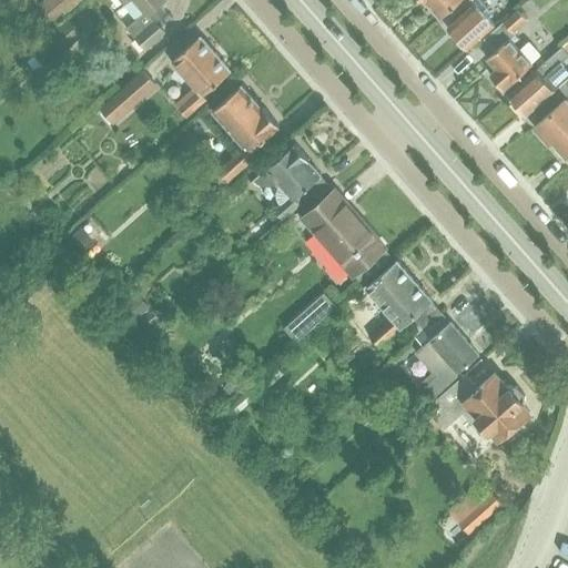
[(0,0),(0,13),(4,19),(12,12),(0,0)]
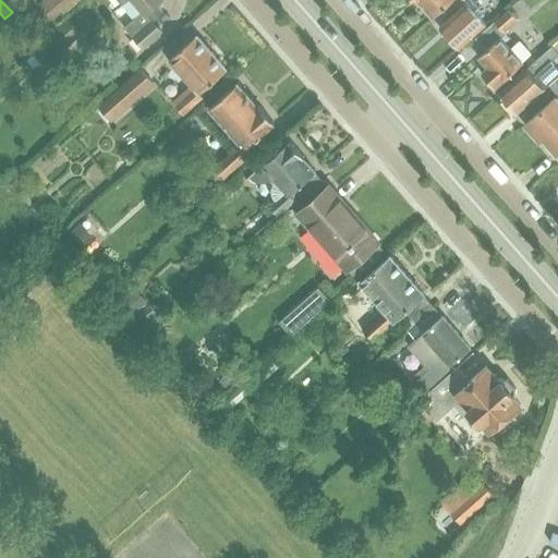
[(44,0),(39,5),(56,25),(83,0),(44,0)]
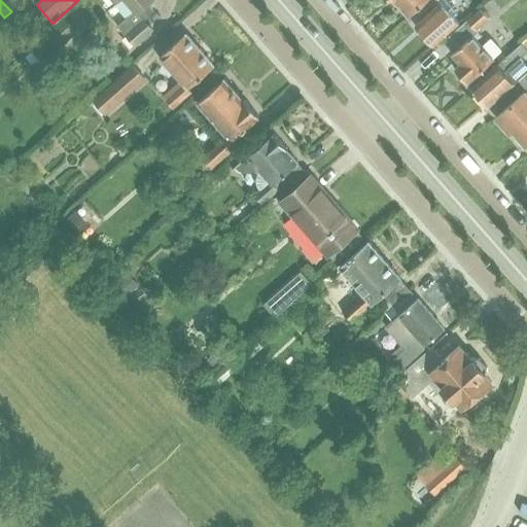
[(114,0),(117,4),(121,0),(127,0),(138,12),(145,20),(154,11),(148,4),(151,0),(114,0)]
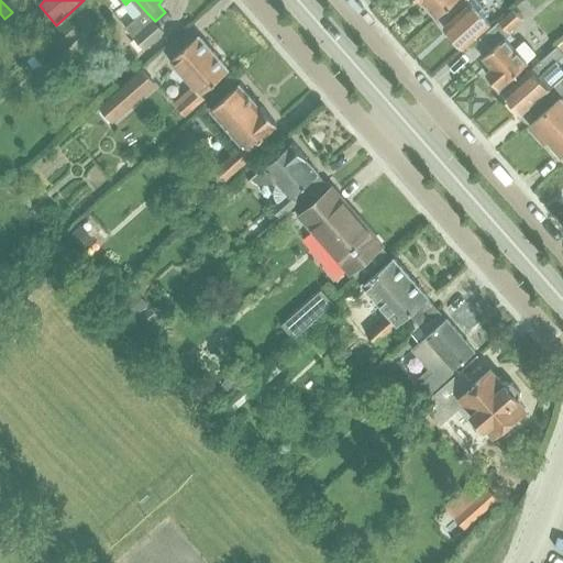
[(420,0),(437,17),(454,0),(420,0)]
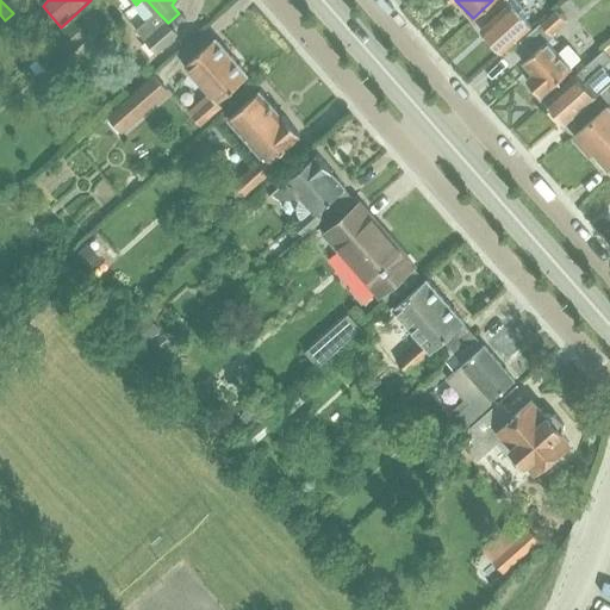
[(508,0),(510,1),(480,29),(502,53),(531,25),(520,12),(526,7),(518,0),(508,0)]
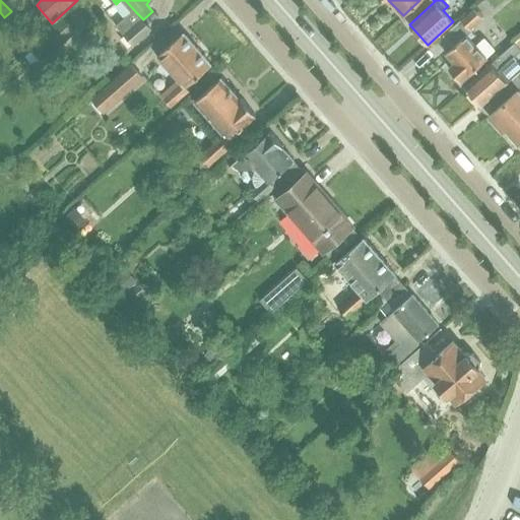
[(474,9),(444,36),(453,47),(446,54),(454,63),(449,68),(461,82),(486,59),(493,53),(494,49),(485,40),(481,41),(475,46),(470,41),(475,36),(471,31),(472,30),(470,28),(481,18),(474,9)]
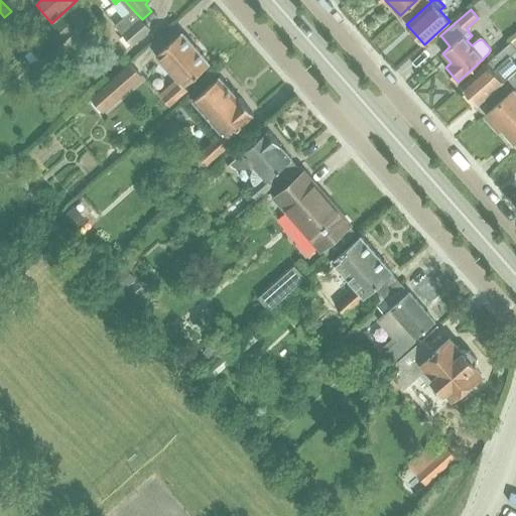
[(75,32),(61,17),(29,46),(43,61),(75,32)]
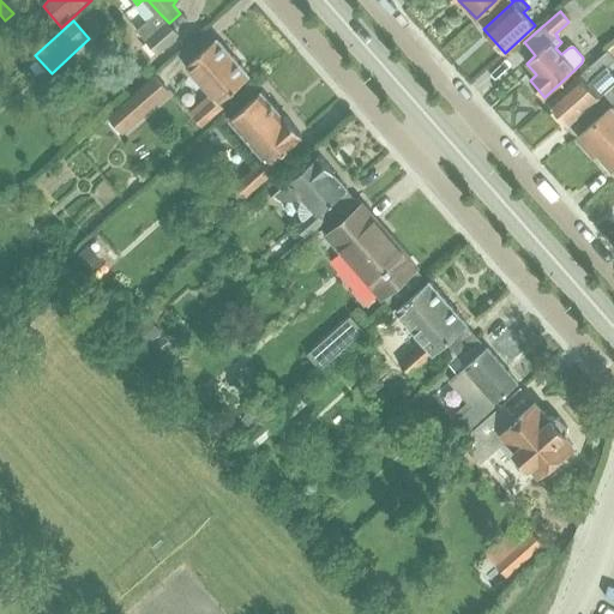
[(180,35),(169,23),(149,40),(160,53),(180,35)]
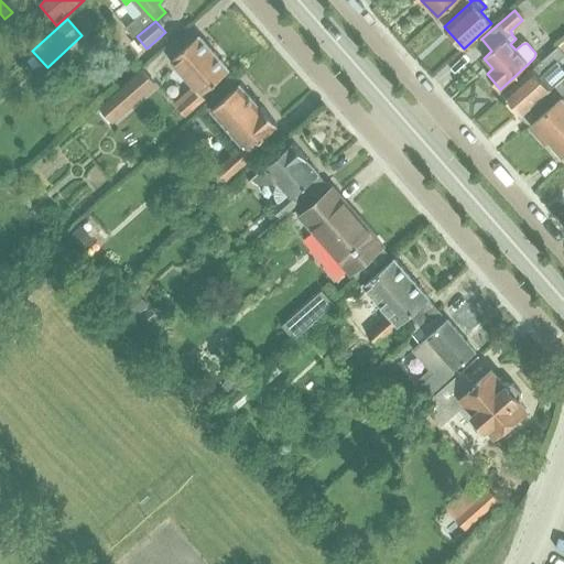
[(203,93),(230,69),(202,35),(172,61),(196,89),(177,105),(186,116),(207,98),(203,93)]
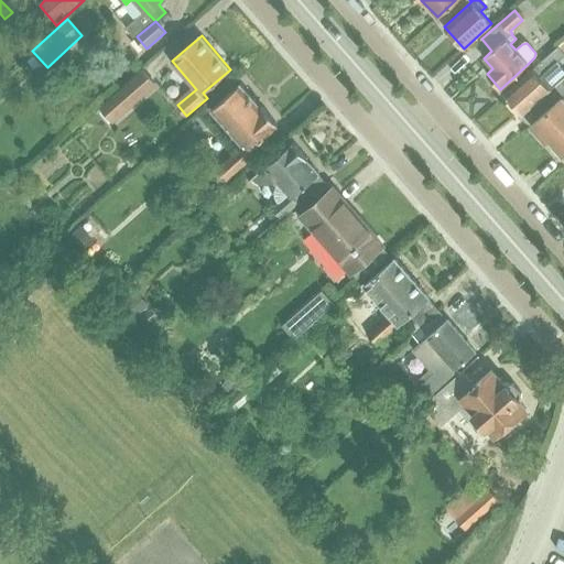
[(563,68),(557,62),(563,55),(563,52),(559,46),(506,95),(523,115),(555,85),(563,95),(563,68)]
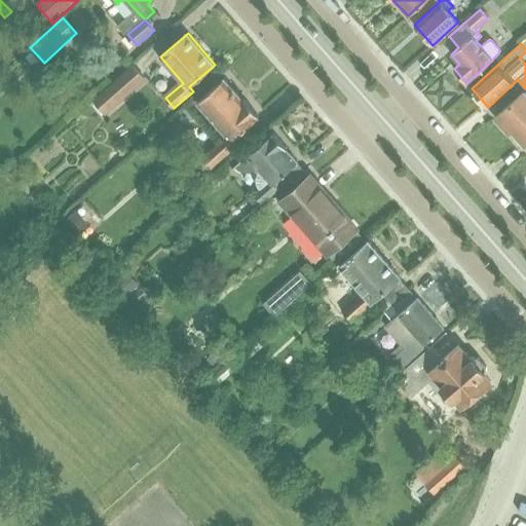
[(133,66),(94,102),(106,115),(144,78),(133,66)]
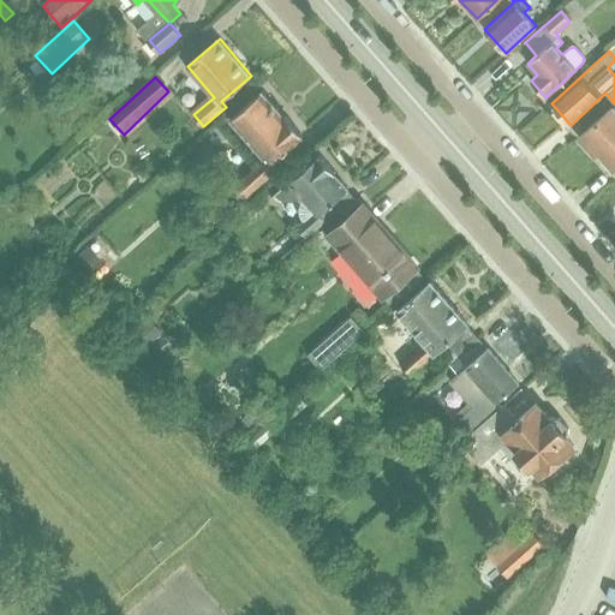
[(272,163),(304,136),(286,115),(284,118),(263,93),(232,119),(267,159),(237,184),(246,196),(278,169),(272,163)]
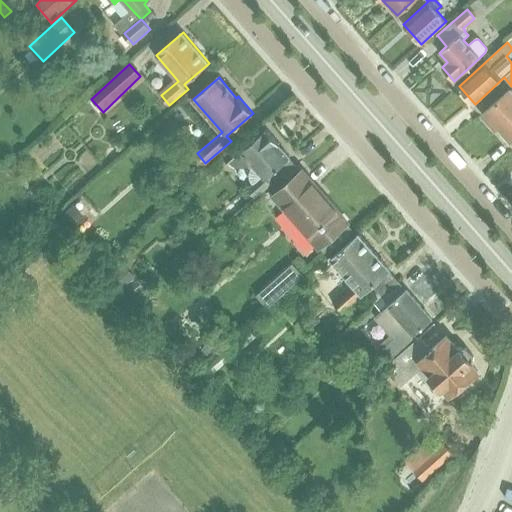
[(511,91),(510,89),(483,113),(495,127),(497,125),(510,140),(511,138),(511,91)]
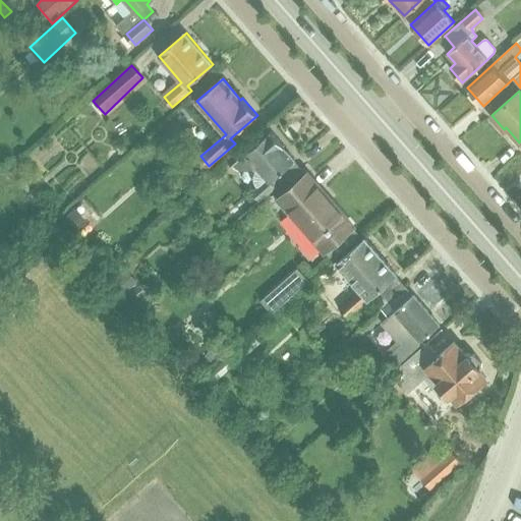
[(272,130),(245,153),(256,165),(259,169),(255,173),(253,177),(254,183),(256,187),(252,190),(259,199),(275,186),(278,189),(301,169),(295,162),(296,161),(283,147),(284,146),(272,130)]
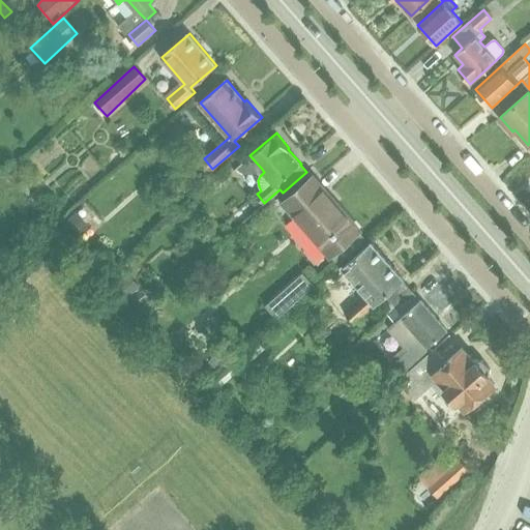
[(329,257),(360,230),(315,177),(284,204),(329,257)]
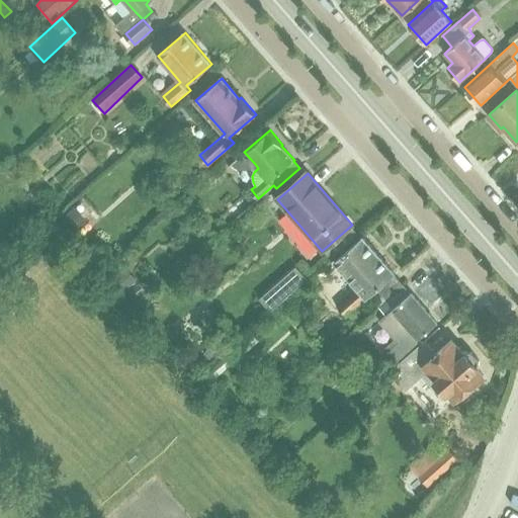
[(76,206),(62,220),(74,232),(88,219),(76,206)]
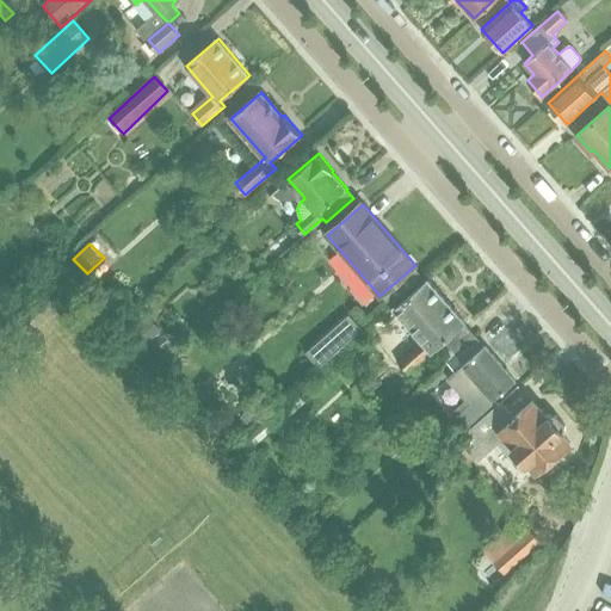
[(427,282),(395,310),(423,340),(402,359),(411,369),(444,339),(457,353),(458,355),(476,337),(427,282)]
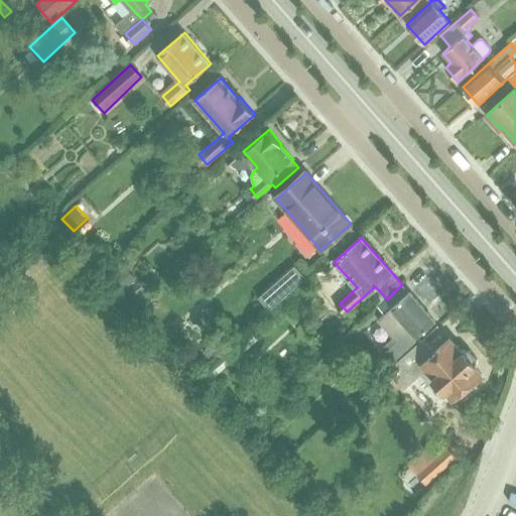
[(123,263),(113,271),(126,287),(136,279),(123,263)]
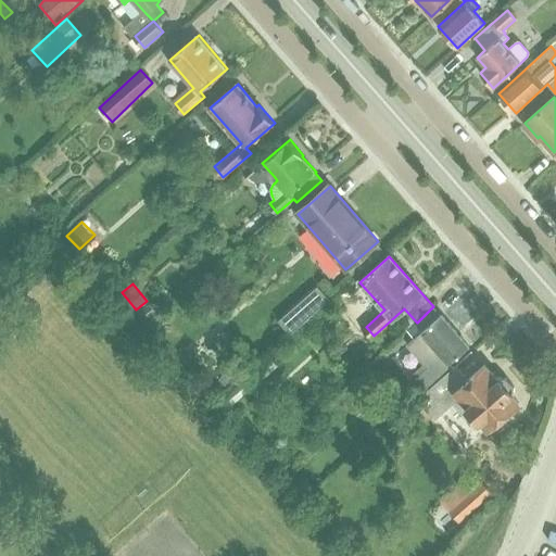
[(149,303),(137,313),(144,321),(156,312),(149,303)]
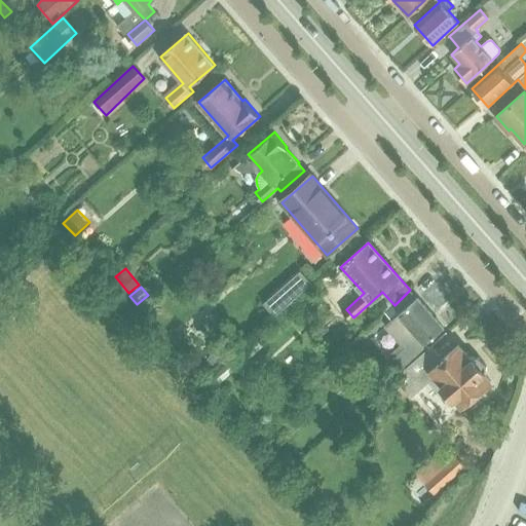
[(393,304),(384,311),(392,321),(385,326),(403,346),(390,358),(402,370),(415,359),(414,359),(428,345),(425,342),(443,327),(410,290),(395,305),(393,304)]
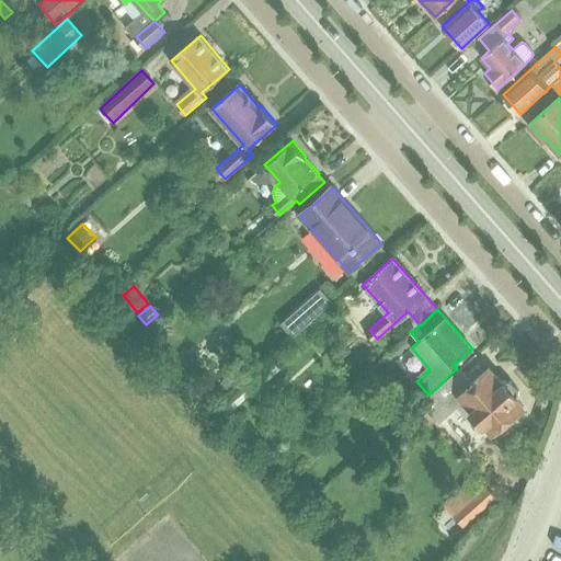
[(279,369),(272,361),(258,373),(265,381),(279,369)]
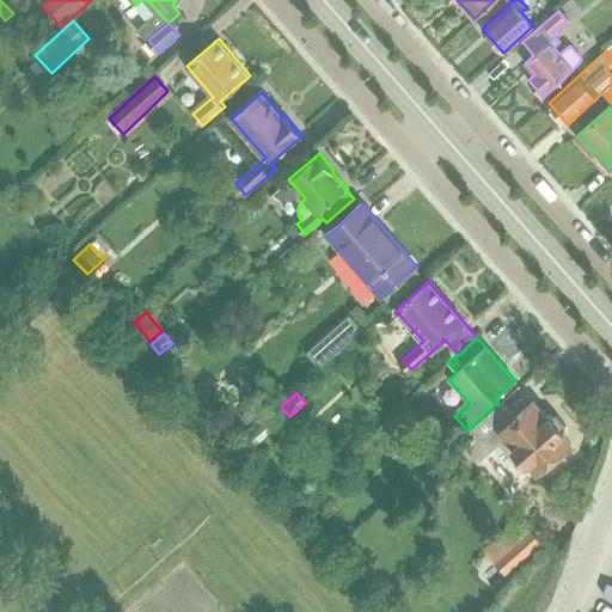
[(499,402),(482,417),(483,417),(467,430),(458,440),(478,463),(499,445),(521,471),(530,465),(537,473),(545,466),(551,466),(562,458),(561,452),(571,444),(564,435),(565,433),(565,424),(555,414),(549,414),(546,415),(533,402),(516,416),(502,401),(500,403),(499,402)]
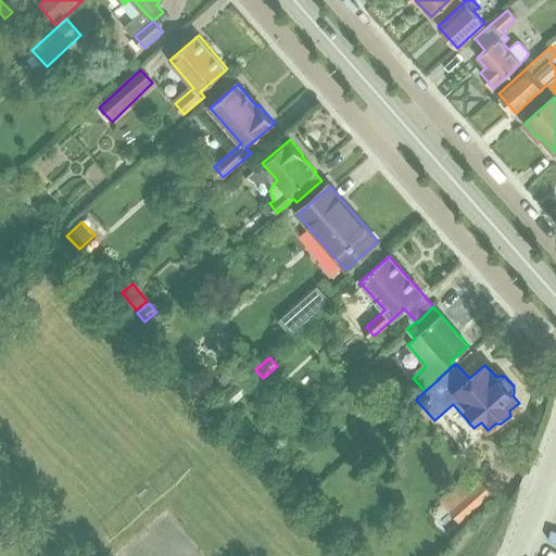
[(231,369),(219,379),(226,386),(238,377),(231,369)]
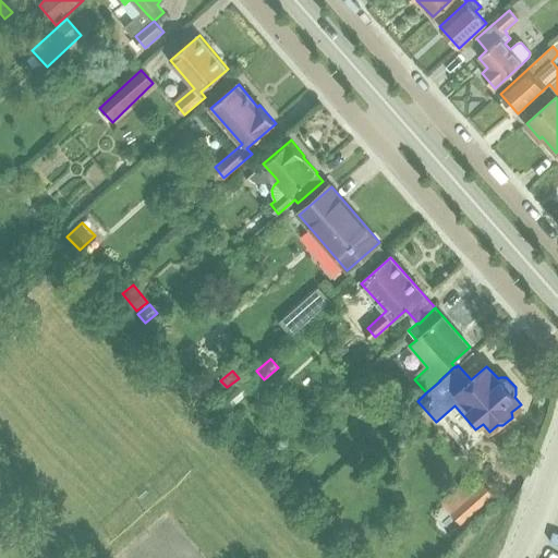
[(493,494),(484,483),(463,501),(473,512),(493,494)]
